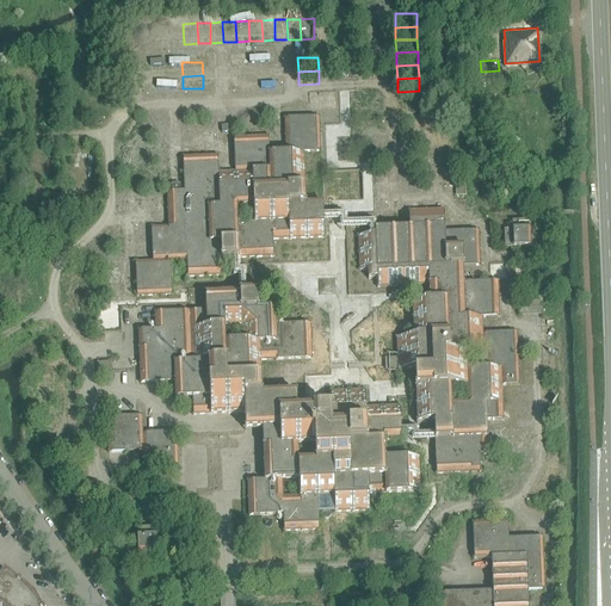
[(257,79),(245,80),(245,100),(258,99),(257,79)]
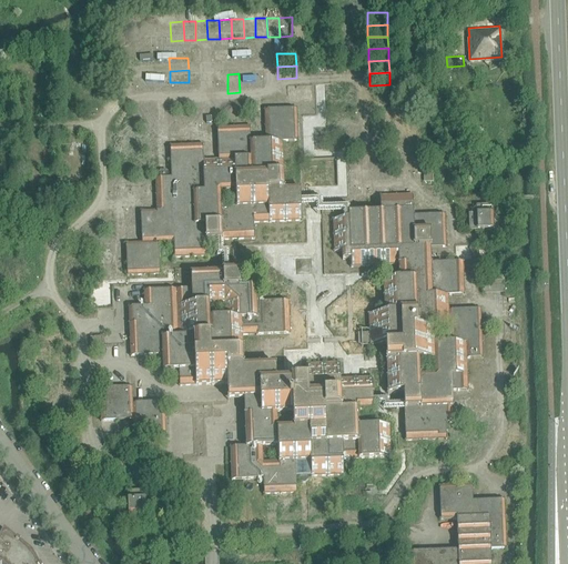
[(252,73),(239,73),(240,92),(252,92),(252,73)]
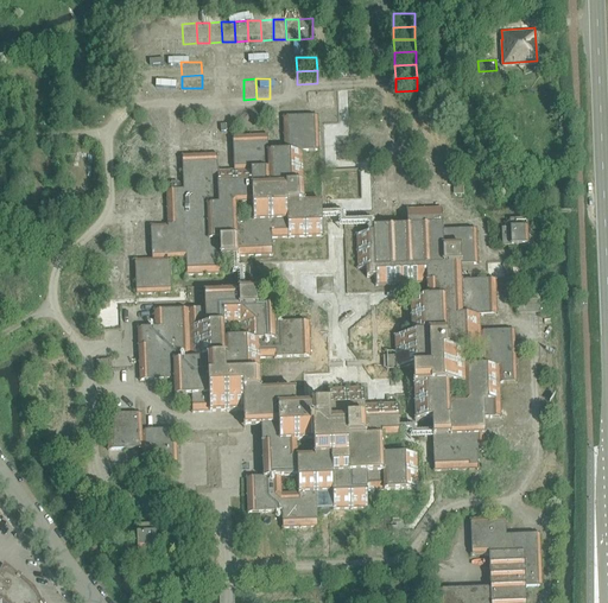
[(244,80),(229,80),(230,100),(244,100),(244,80)]
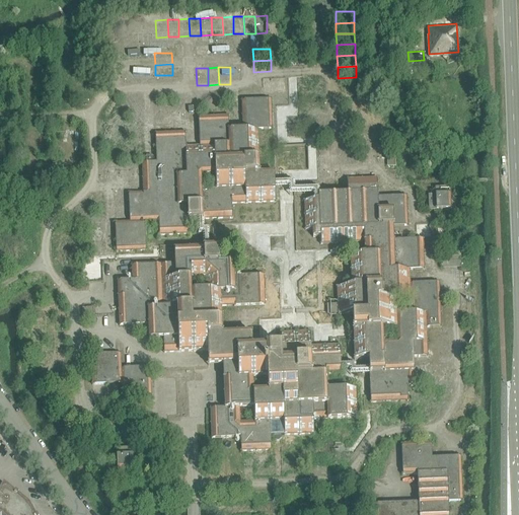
[(271,71),(253,72),(254,83),(272,82),(271,71)]
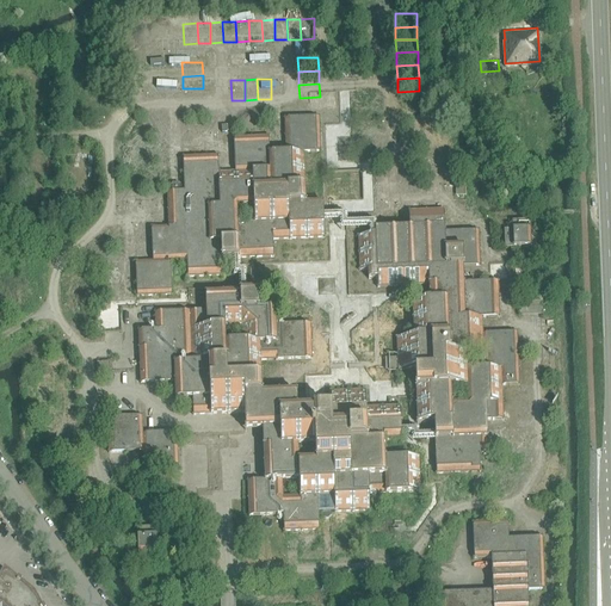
[(203,88),(183,88),(184,103),(204,101),(203,88)]
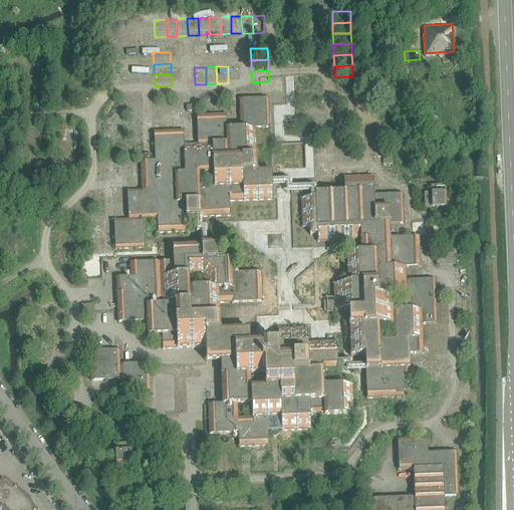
[(352,76),(334,77),(335,87),(353,87),(352,76)]
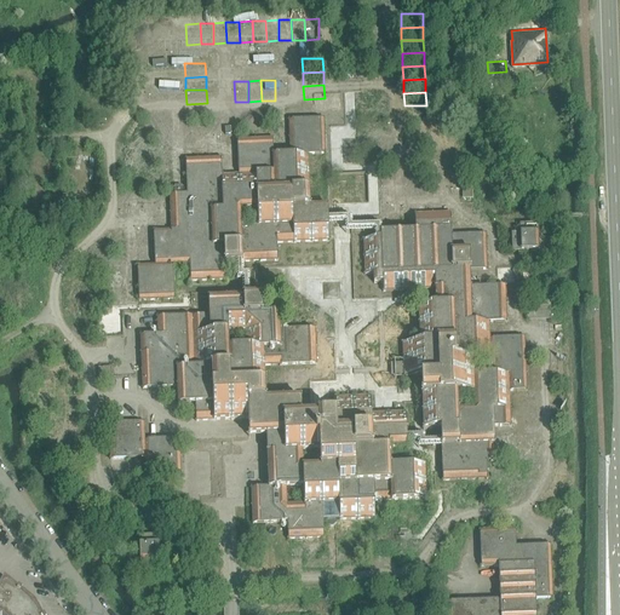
[(426,105),(405,105),(405,119),(426,118),(426,105)]
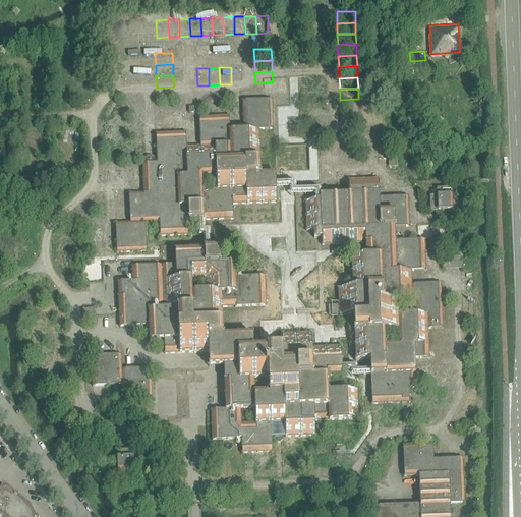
[(358,99),(340,100),(340,111),(356,111),(358,111),(358,110),(358,99)]
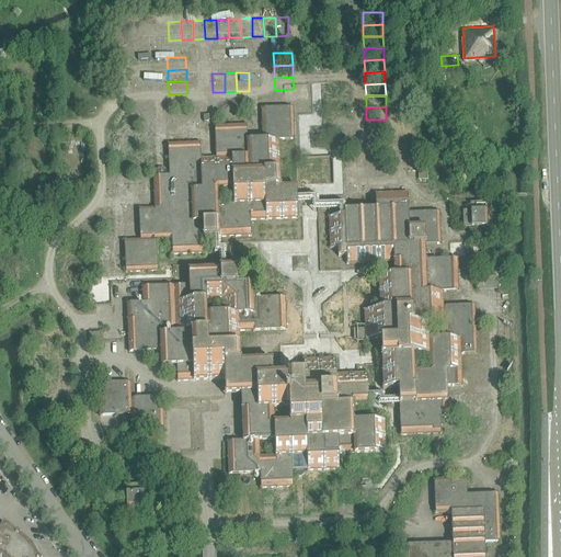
[(400,133),(388,134),(389,152),(401,152),(400,133)]
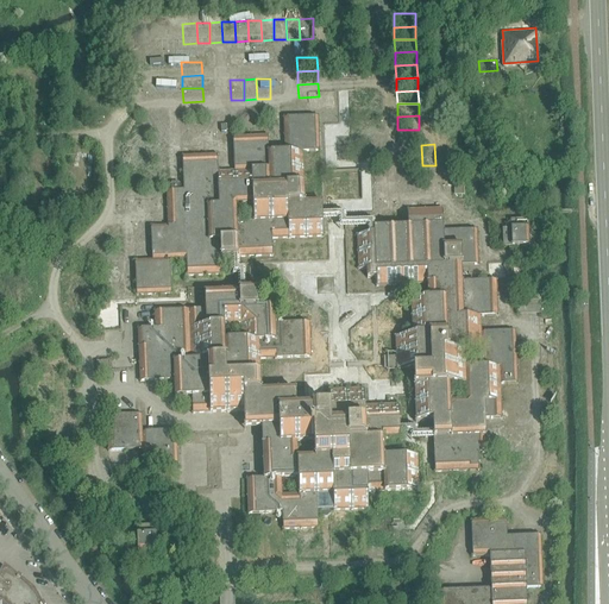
[(408,145),(396,146),(396,167),(409,167),(408,145)]
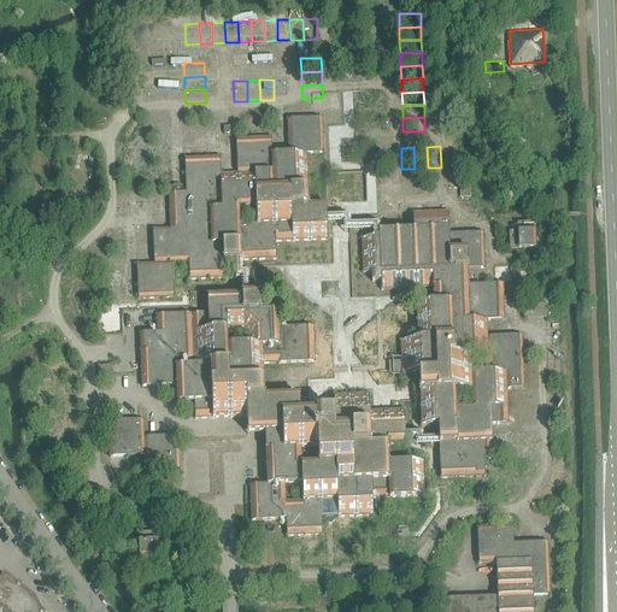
[(427,147),(413,147),(415,169),(428,168),(427,147)]
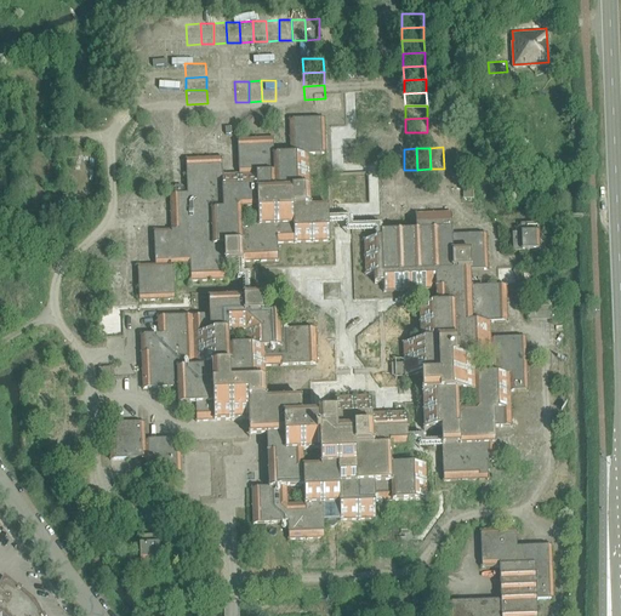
[(391,149),(376,150),(377,171),(391,171),(391,149)]
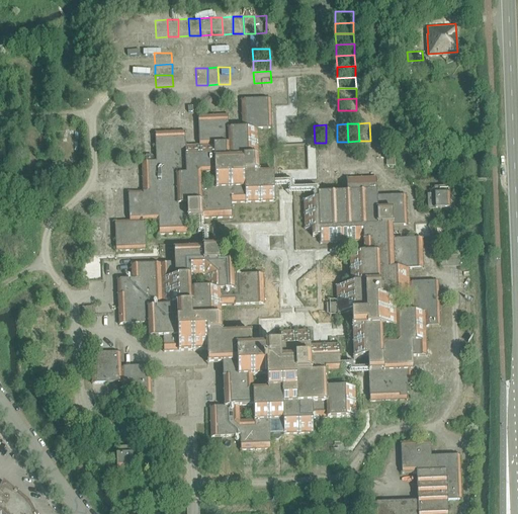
[(337,124),(326,124),(326,143),(337,142),(337,124)]
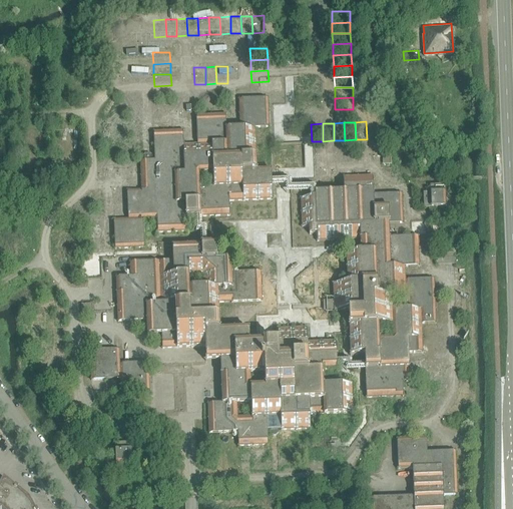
[(423,182),(423,194),(423,204),(446,203),(445,181),(423,182)]
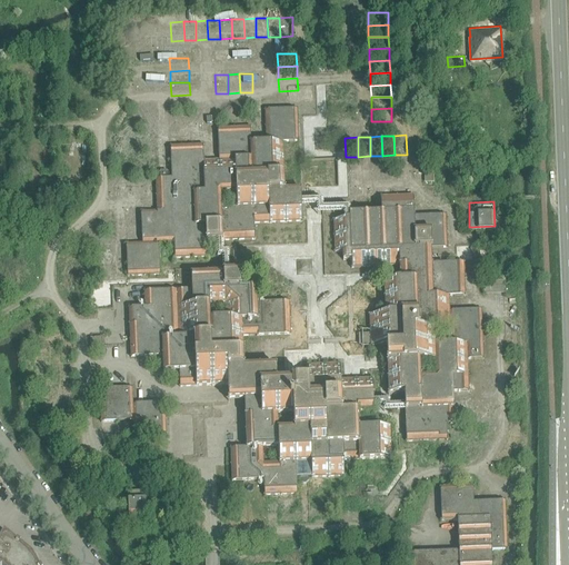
[(465,291),(463,259),(431,260),(431,276),(383,278),(385,310),(369,310),(370,344),(387,343),(388,390),(405,390),(406,438),(447,436),(446,420),(455,420),(453,388),(469,387),(468,355),(483,355),(481,306),(450,307),(449,293),(465,291)]
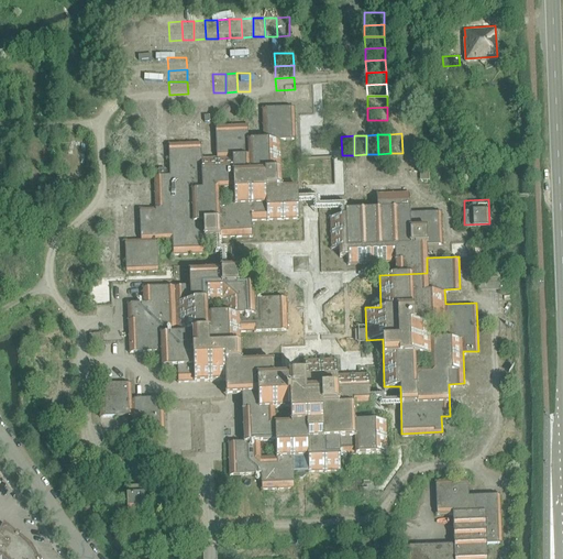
[(143,316),(128,316),(130,349),(161,348),(162,364),(177,363),(178,379),(225,377),(225,393),(242,392),(242,407),(244,439),(228,439),(230,472),(261,471),(262,486),(293,485),(293,453),(308,453),(308,469),(341,468),(340,451),(387,450),(386,417),(354,418),(354,404),(370,403),(370,396),(371,396),(370,393),(370,394),(368,371),(337,372),(337,357),(304,358),(305,373),(286,374),(274,374),(273,359),(241,360),(240,329),(256,328),(287,327),(286,295),(254,296),(254,280),(239,281),(238,265),(189,266),(189,283),(142,285),(143,300),(143,316)]
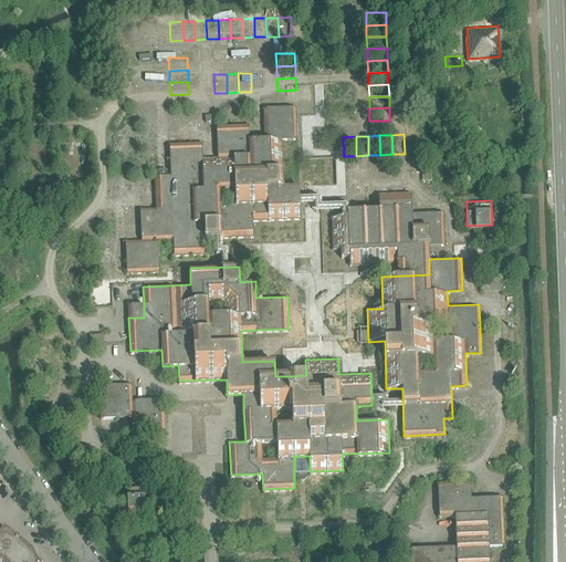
[(128,302),(128,318),(144,318),(144,302),(128,302)]
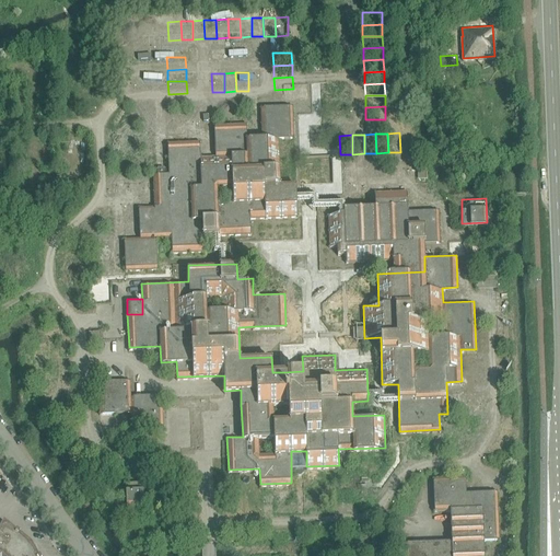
[(130,378),(98,380),(100,412),(131,410),(131,426),(164,425),(163,392),(131,394),(130,378)]
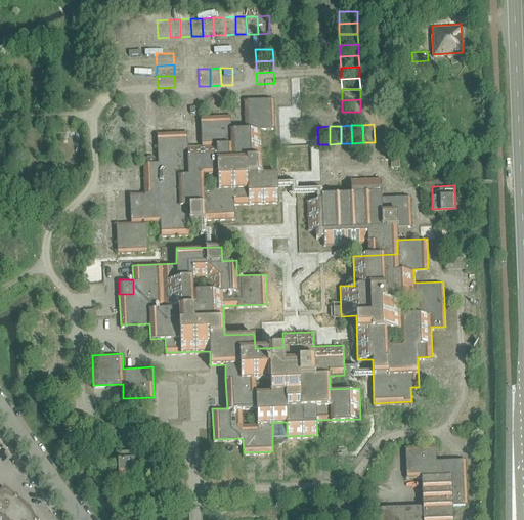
[(118,449),(118,457),(119,472),(141,472),(140,448),(118,449)]
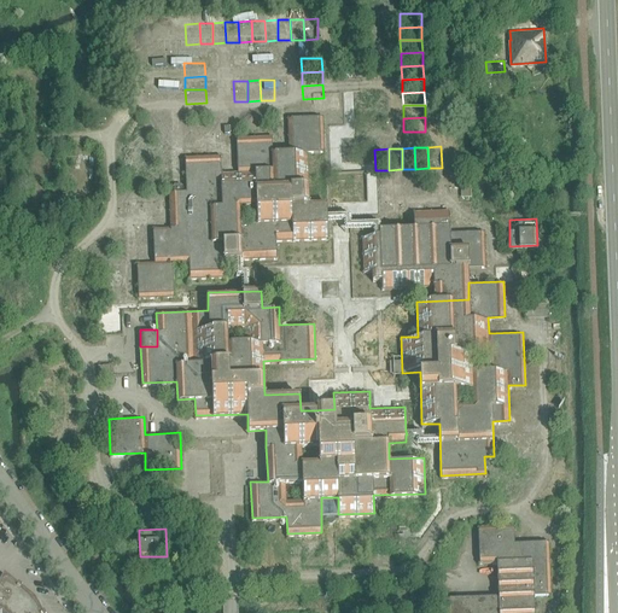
[(0,612),(1,612),(16,612),(34,597),(4,573),(4,574),(0,581),(0,612)]
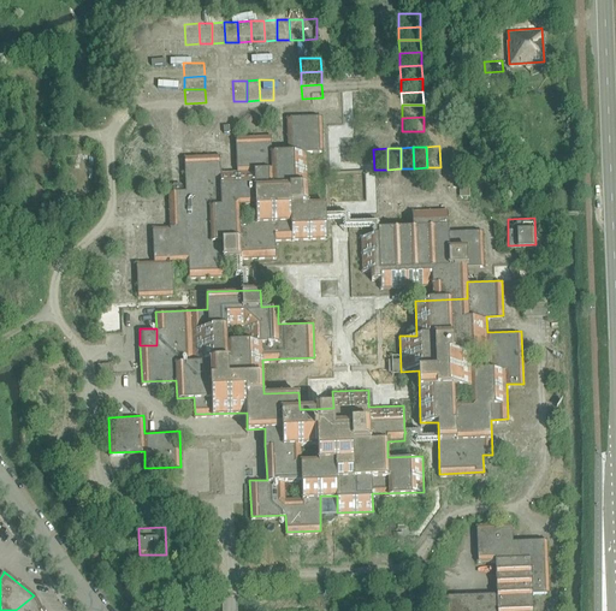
[(42,610),(34,595),(16,610),(42,610)]
